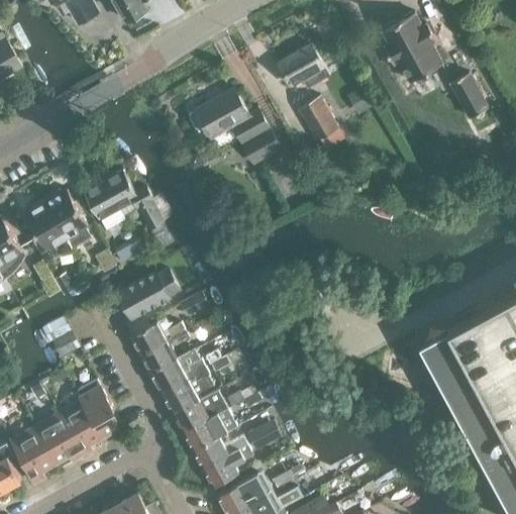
[(56,0),(58,2),(60,0),(67,12),(72,9),(80,22),(99,11),(92,0),(56,0)]
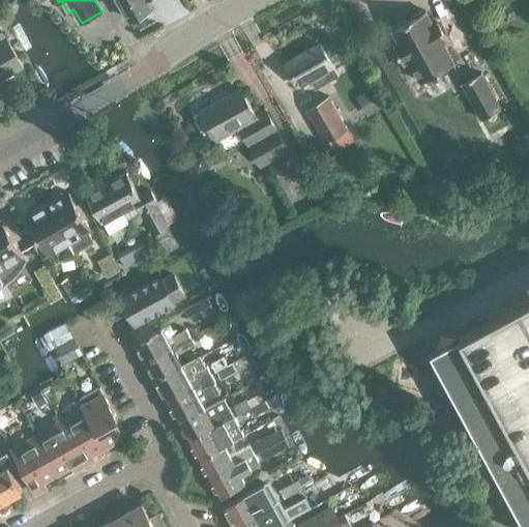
[(115,0),(129,23),(133,22),(134,23),(148,15),(147,12),(150,10),(144,0),(115,0)]
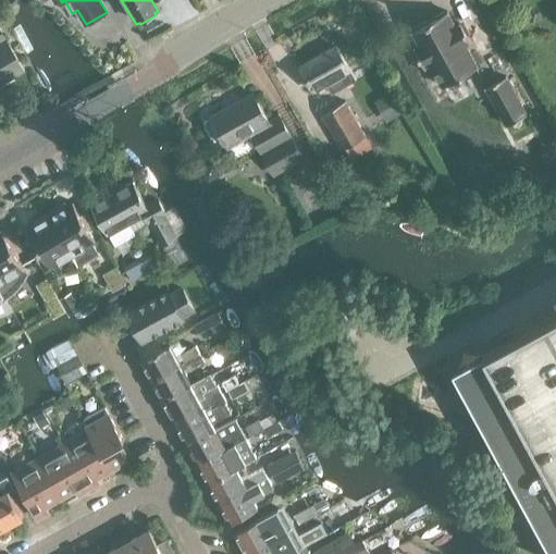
[(476,69),(464,47),(469,45),(470,44),(460,26),(454,29),(446,15),(447,15),(446,14),(443,15),(442,14),(431,21),(431,22),(427,25),(425,24),(414,29),(415,32),(411,33),(411,34),(412,34),(420,48),(414,51),(423,69),(430,65),(441,87),(442,88),(477,70),(476,69)]
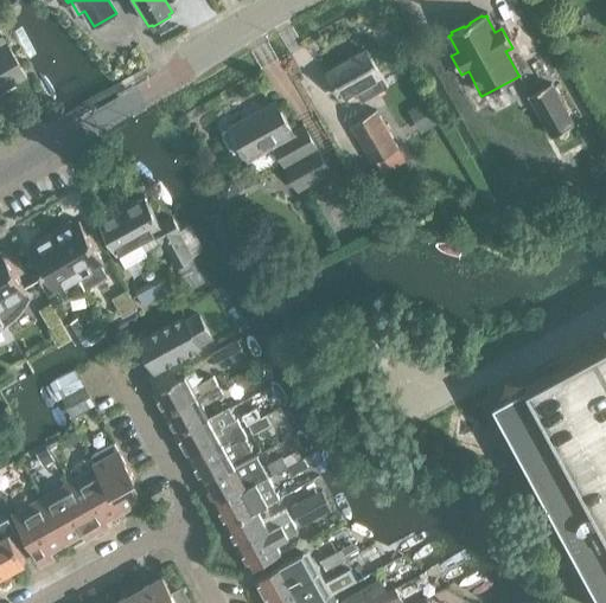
[(0,91),(23,79),(0,40),(0,91)]
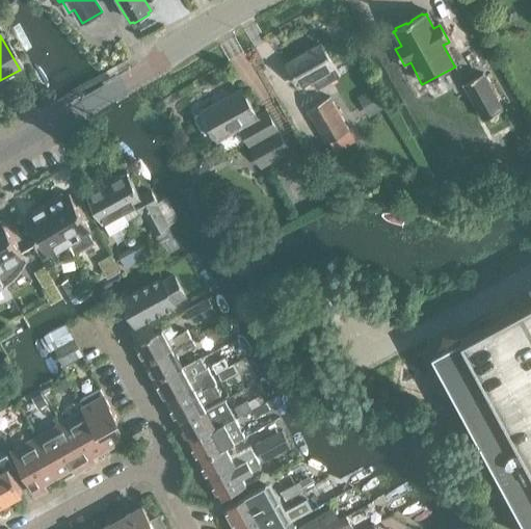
[(316,91),(339,78),(320,46),(286,65),(299,89),(311,83),(316,91)]
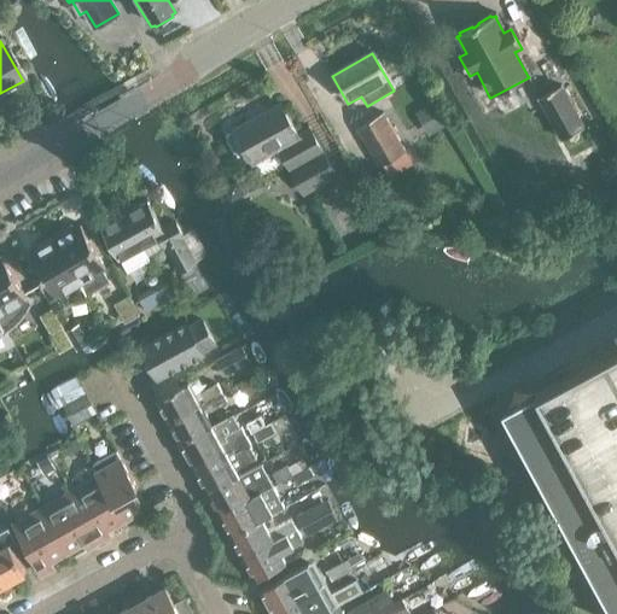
[(582,129),(560,89),(562,89),(560,88),(539,99),(539,101),(540,100),(560,140),(560,141),(560,142),(583,130),(582,129)]
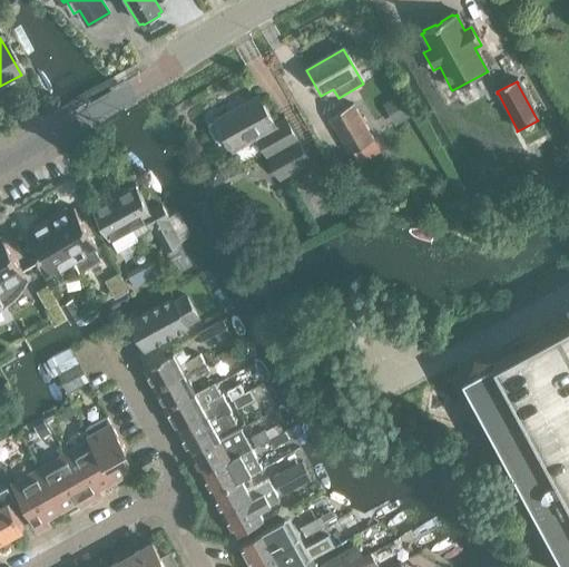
[(401,95),(382,106),(394,127),(413,117),(401,95)]
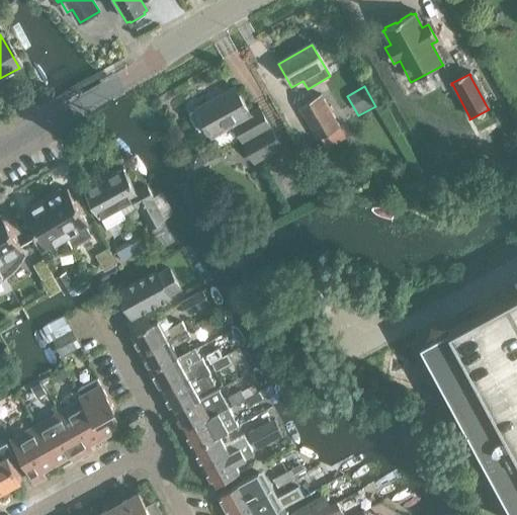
[(204,129),(211,141),(233,129),(254,166),(281,151),(258,109),(249,115),(234,89),(194,110),(195,111),(192,113),(191,117),(198,129),(201,130),(204,129)]
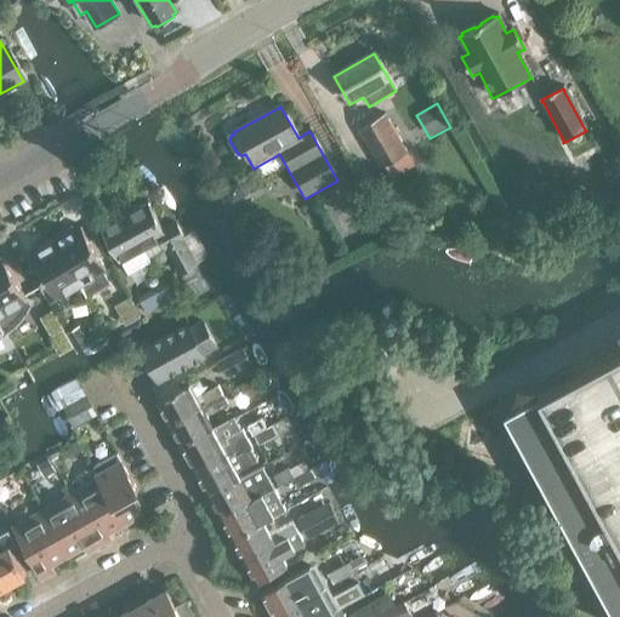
[(380,170),(407,154),(385,115),(358,131),(380,170)]
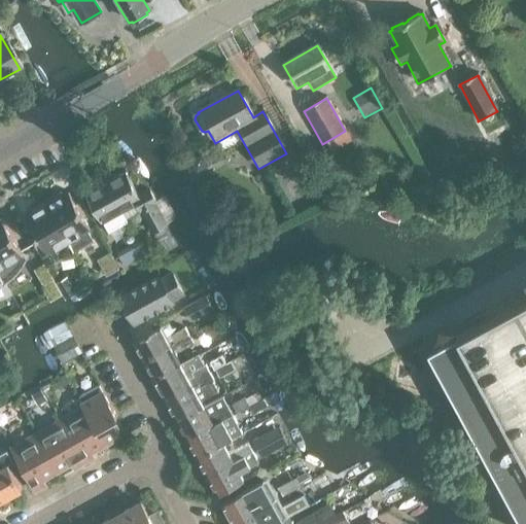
[(296,143),(287,118),(278,121),(288,146),(296,143)]
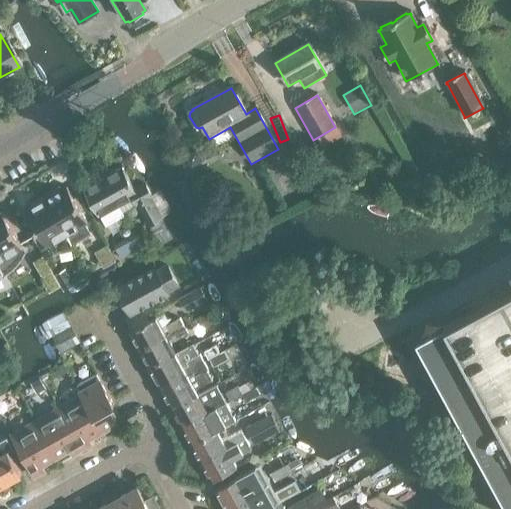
[(195,150),(182,157),(189,170),(202,163),(195,150)]
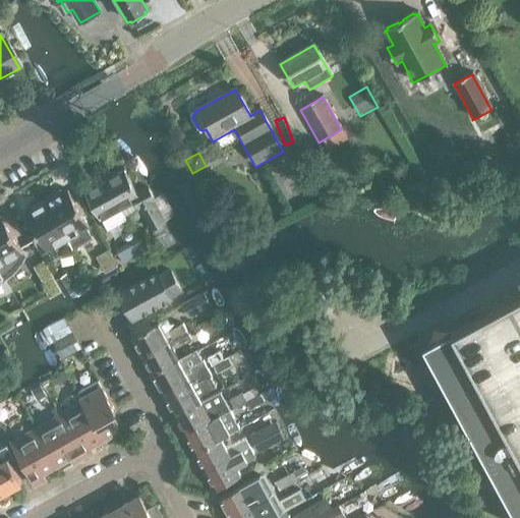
[(122,172),(104,182),(120,211),(133,204),(137,212),(138,211),(151,232),(166,223),(154,202),(147,188),(135,194),(122,172)]
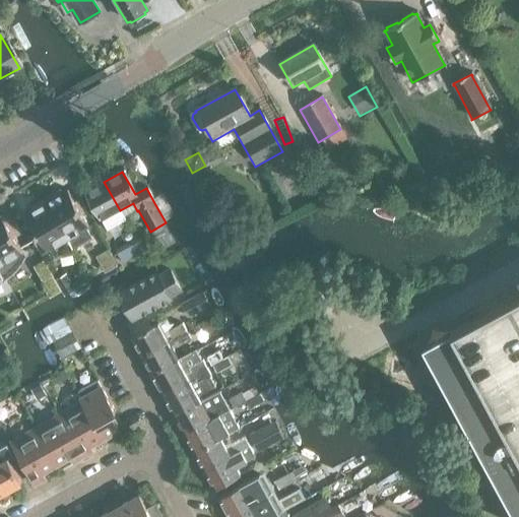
[(104,182),(84,192),(101,220),(106,231),(125,220),(123,216),(122,215),(121,213),(120,210),(104,182)]
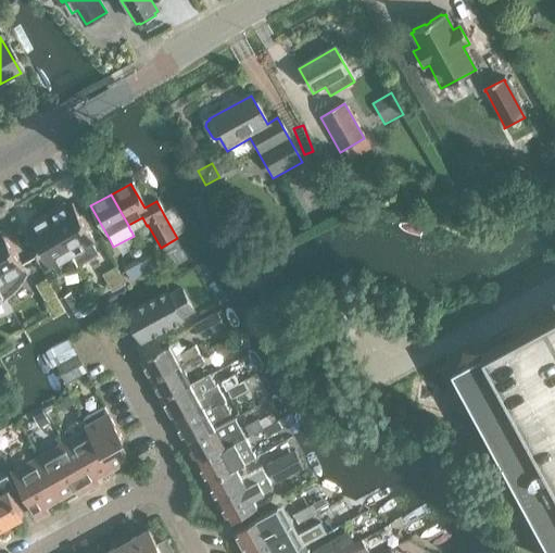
[(66,209),(64,204),(48,214),(78,266),(97,254),(90,244),(95,242),(87,229),(88,228),(82,217),(80,218),(72,204),(71,205),(66,209)]
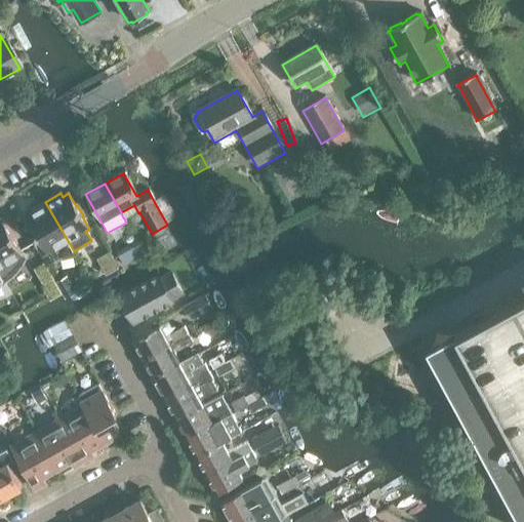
[(74,251),(45,202),(29,211),(31,214),(27,217),(26,217),(33,231),(32,232),(38,242),(39,241),(47,253),(50,251),(56,262),(74,251)]
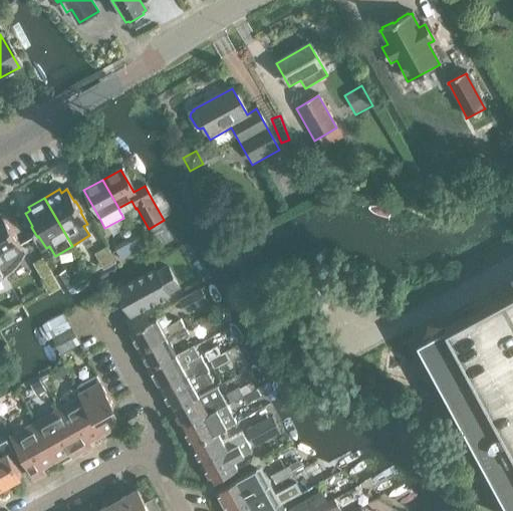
[(0,271),(4,277),(7,275),(10,273),(13,270),(15,268),(17,266),(19,263),(20,261),(22,258),(24,254),(25,251),(22,249),(1,214),(0,215),(0,271)]
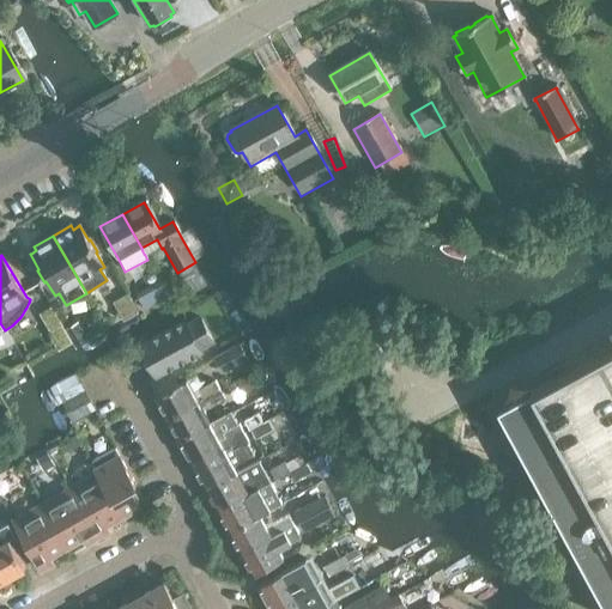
[(159,281),(134,294),(144,312),(169,298),(159,281)]
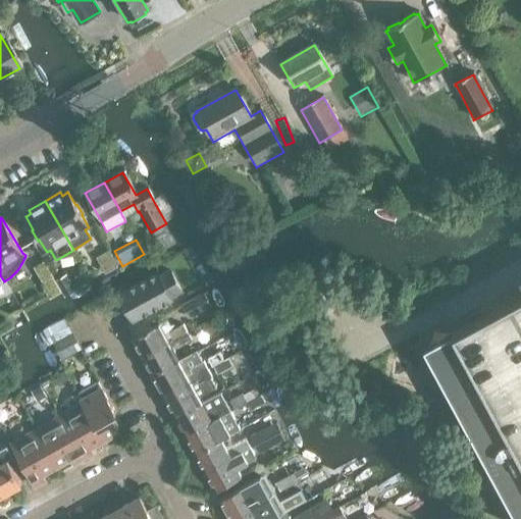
[(107,252),(98,258),(107,273),(116,267),(107,252)]
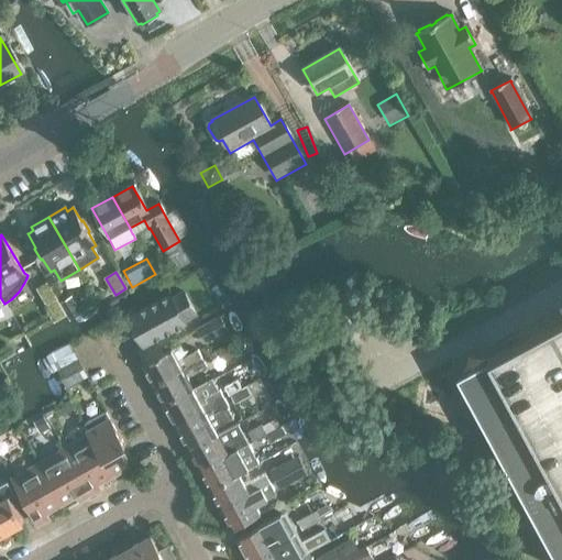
[(172,296),(128,319),(129,320),(132,327),(130,331),(135,340),(139,339),(142,346),(143,346),(143,347),(186,324),(186,322),(197,316),(184,292),(172,297),(172,296)]
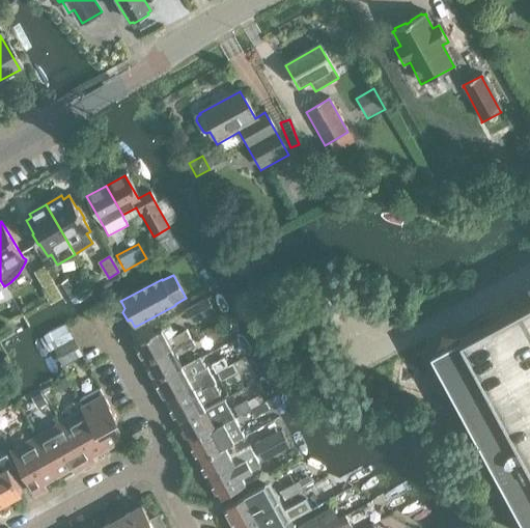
[(66,280),(55,286),(62,299),(64,303),(76,297),(66,280)]
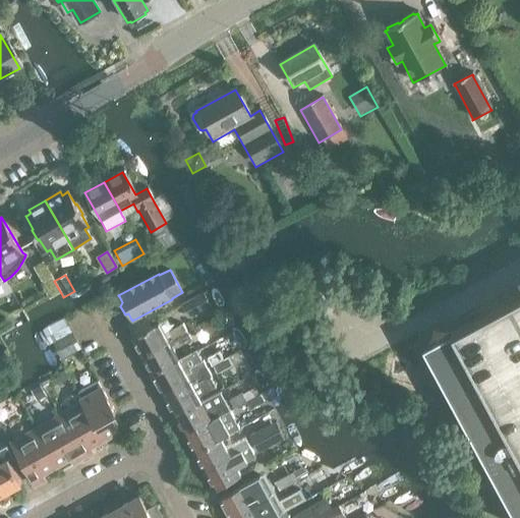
[(51,276),(38,284),(47,300),(60,292),(51,276)]
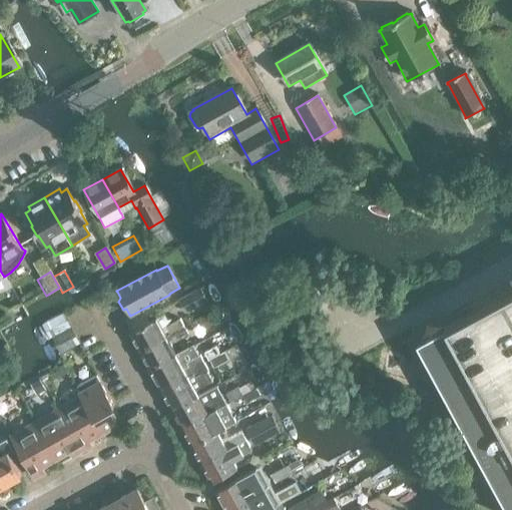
[(184,315),(206,303),(199,290),(177,302),(184,315)]
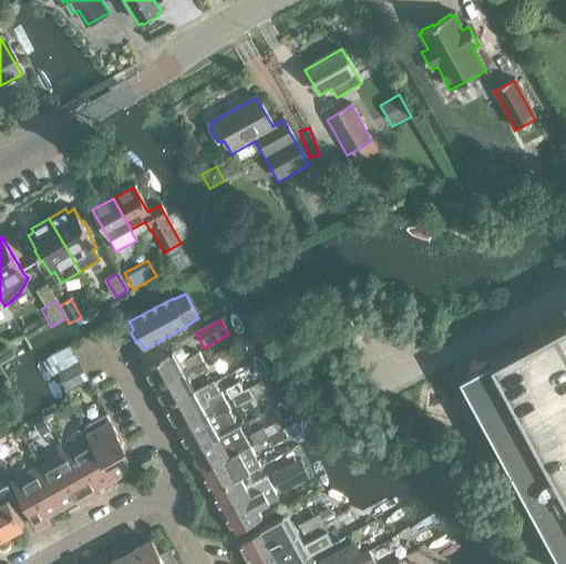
[(565,563),(565,320),(461,379),(561,563),(565,563)]
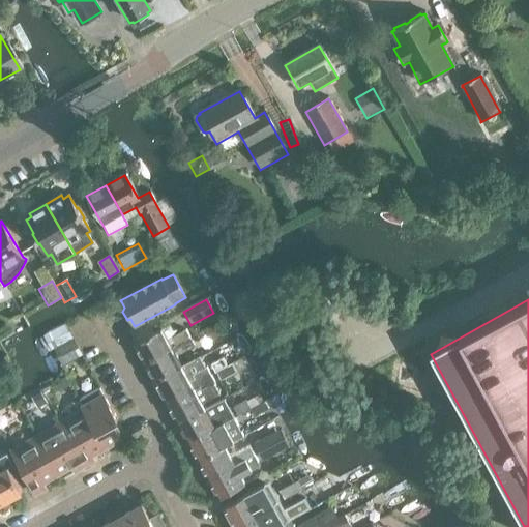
[(218,321),(204,329),(211,341),(226,333),(218,321)]
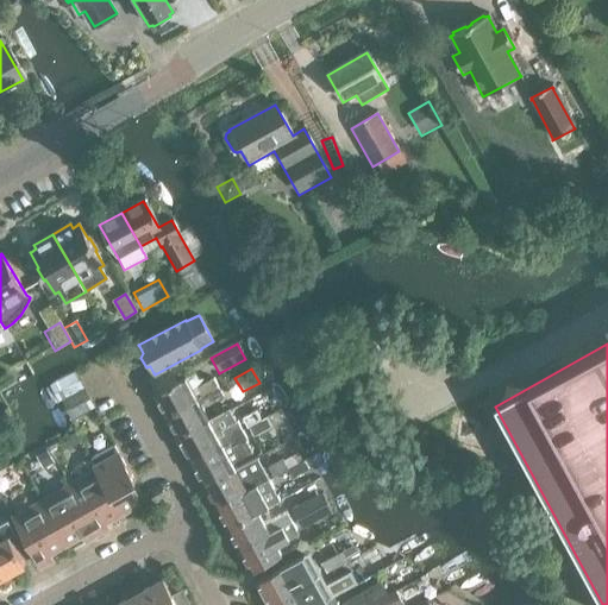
[(164,418),(198,401),(218,390),(213,380),(193,391),(187,379),(152,396),(164,418)]
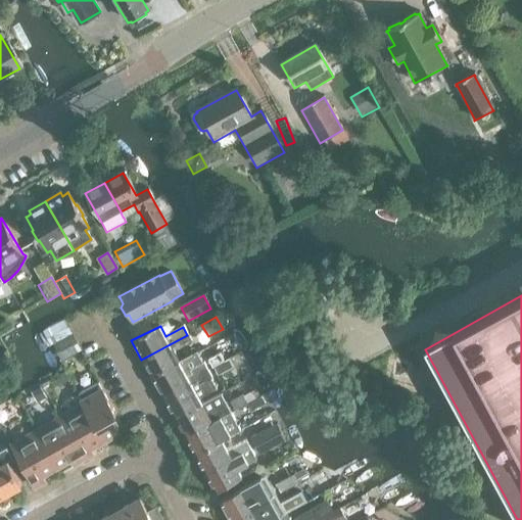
[(60,357),(78,347),(72,335),(54,344),(60,357)]
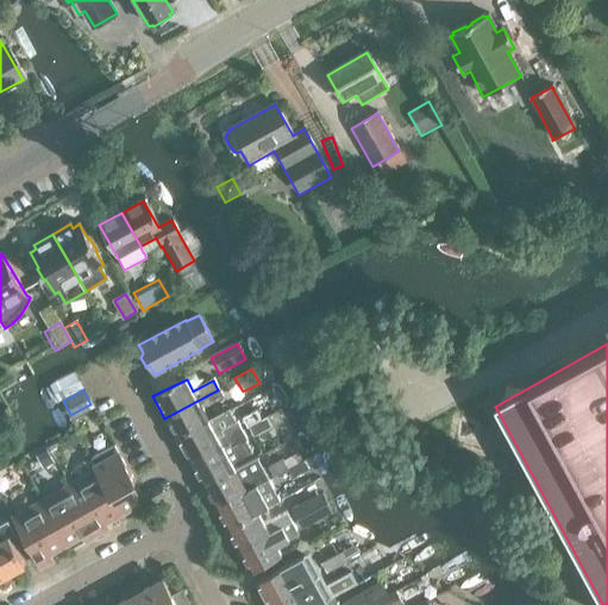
[(176,440),(210,421),(204,410),(224,399),(218,390),(198,401),(164,418),(176,440)]
